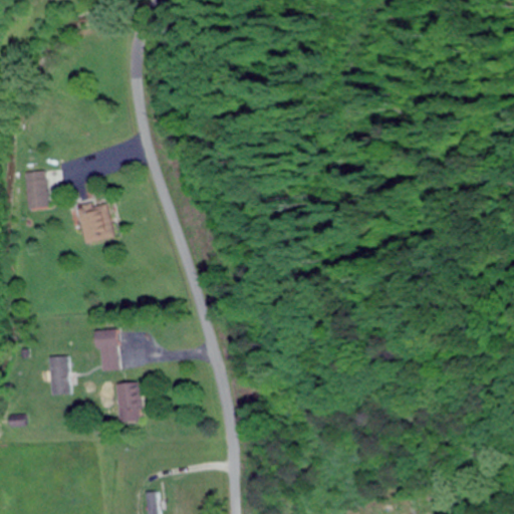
[(31,174),(31,202),(48,202),(48,174),(31,174)]
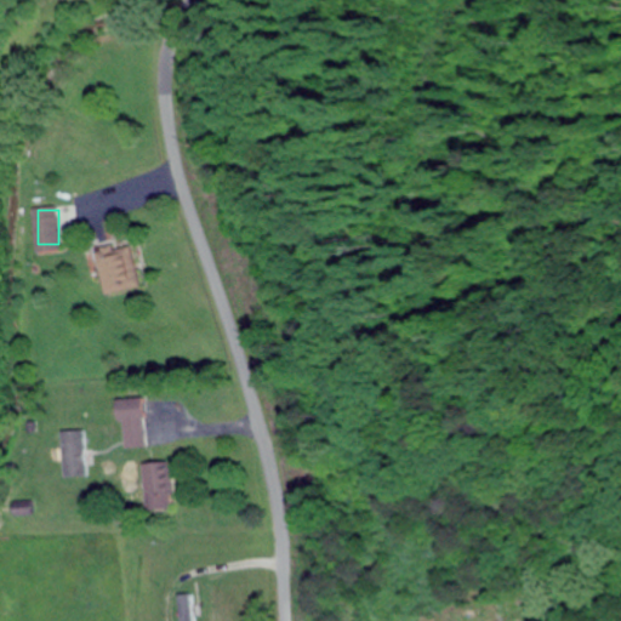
[(106,298),(141,290),(130,244),(95,252),(106,298)]
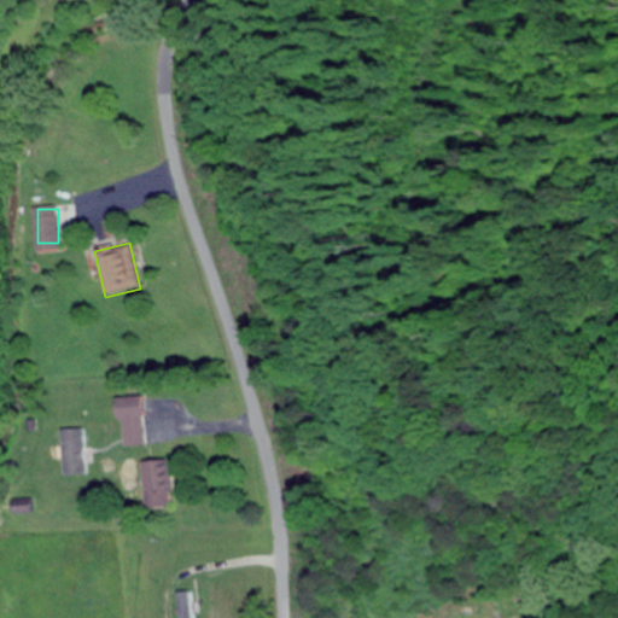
[(121,400),(122,448),(146,447),(144,398),(121,400)]
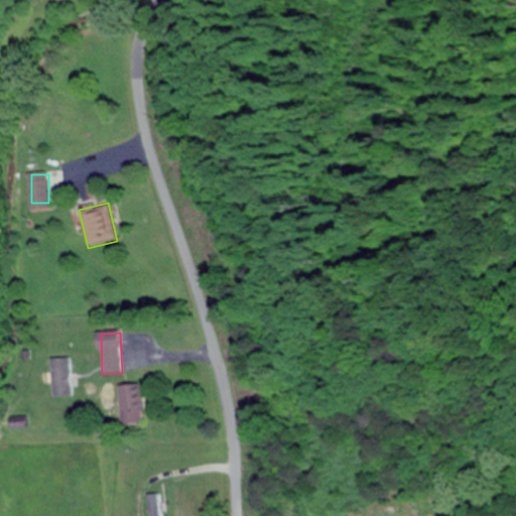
[(51,359),(51,397),(71,397),(71,359),(51,359)]
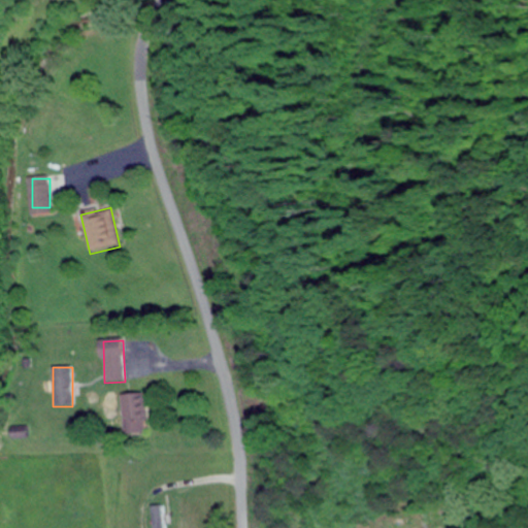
[(122,434),(145,434),(145,395),(122,395),(122,434)]
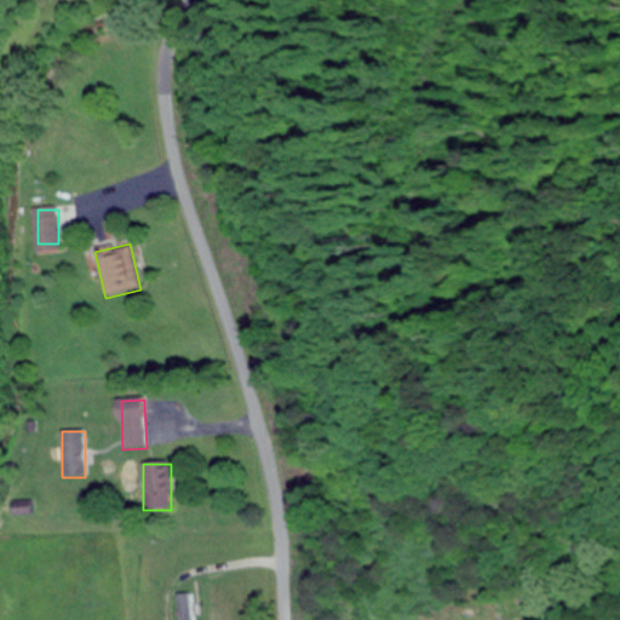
[(178,595),(178,619),(191,619),(191,595),(178,595)]
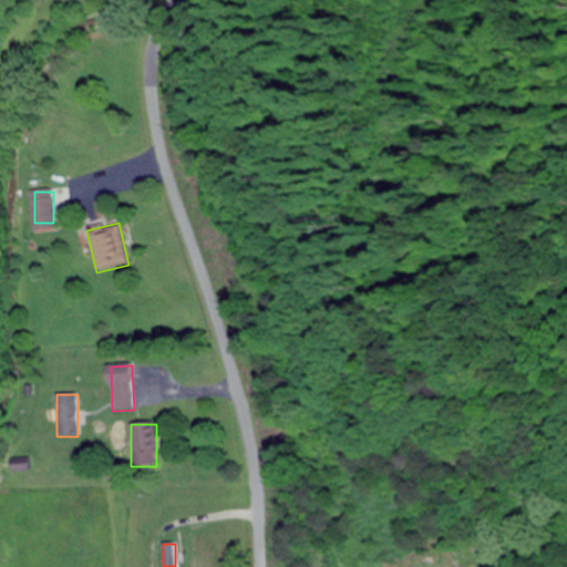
All buildings are outlined.
